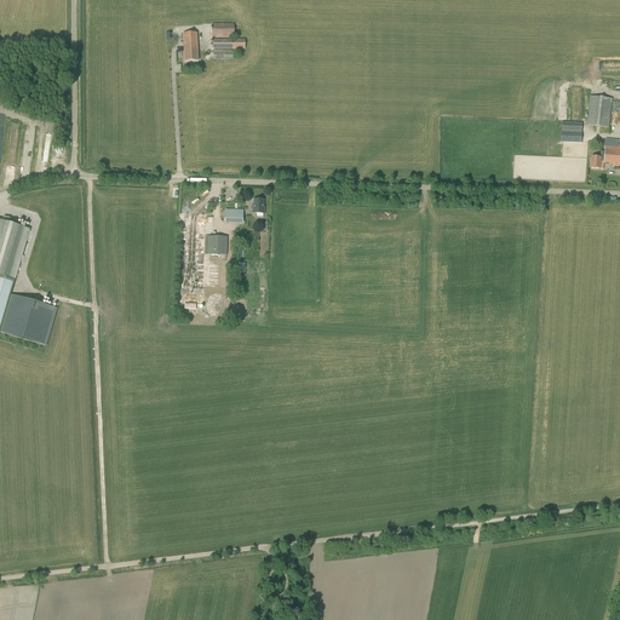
[(234,38),(234,24),(212,24),(212,38),(234,38)]
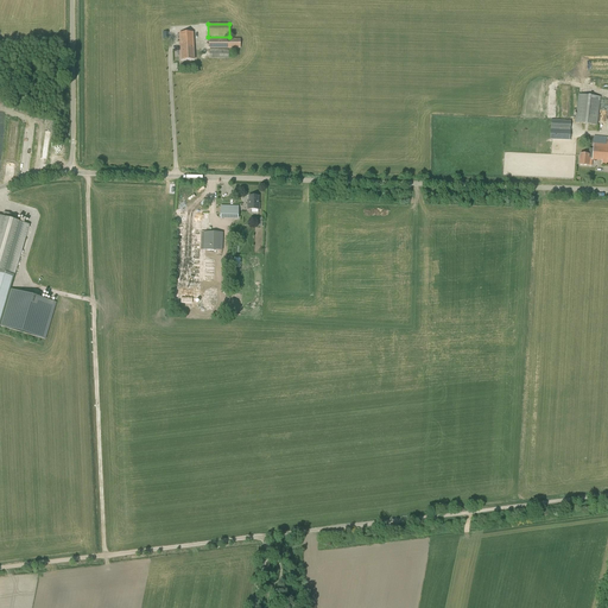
[(182,61),(194,59),(192,33),(179,33),(182,61)]
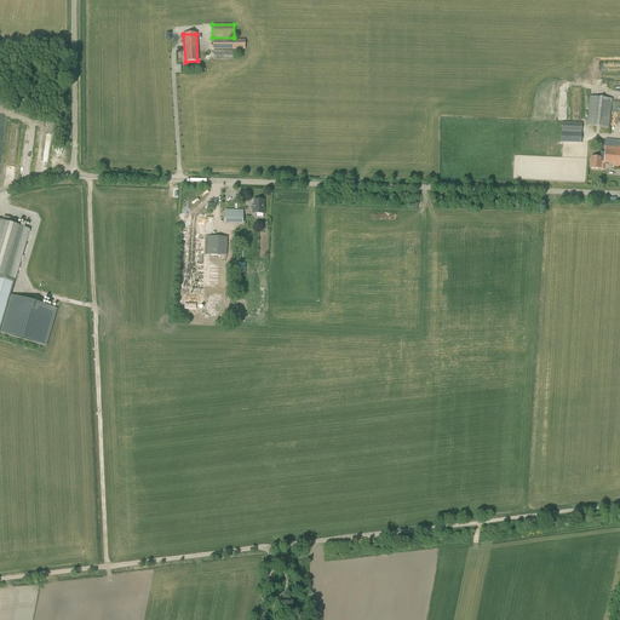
[(246,50),(245,40),(212,40),(212,50),(246,50)]
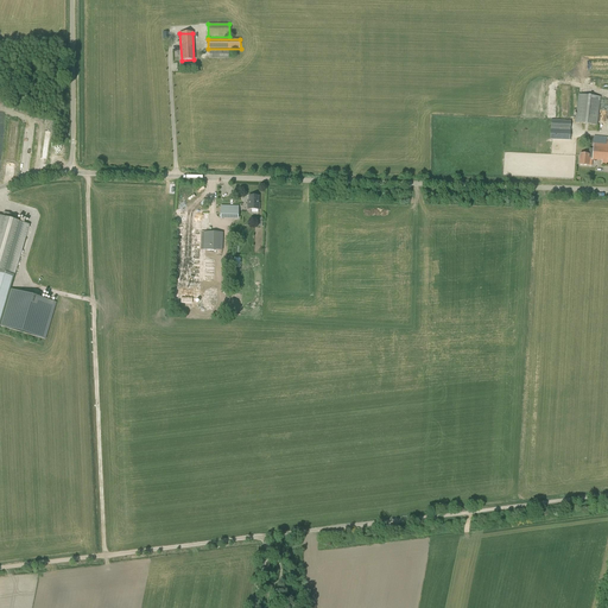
[(597,126),(600,97),(578,95),(575,124),(597,126)]
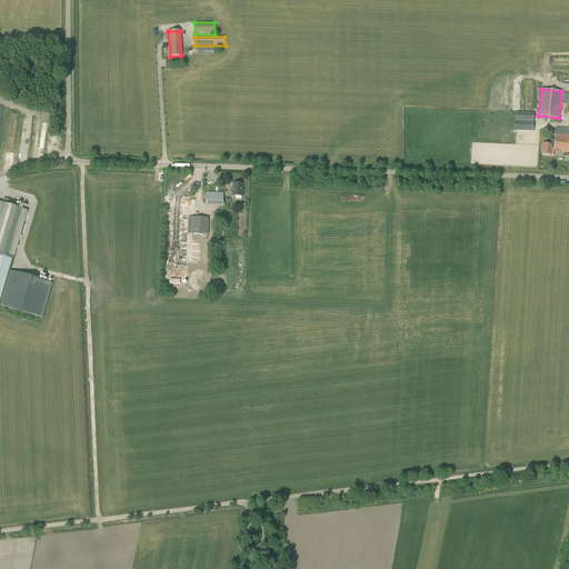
[(533,131),(533,122),(535,112),(516,112),(515,131),(533,131)]
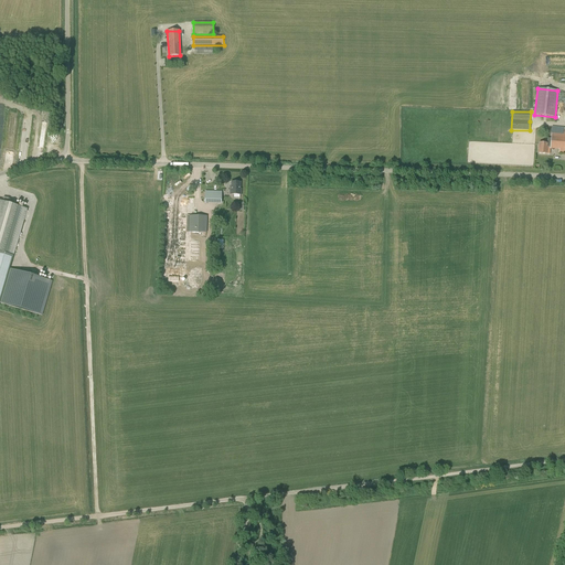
[(564,153),(564,132),(564,128),(552,127),(551,138),(547,138),(546,144),(539,144),(537,153),(546,155),(547,148),(551,148),(551,149),(558,150),(558,153),(564,153)]
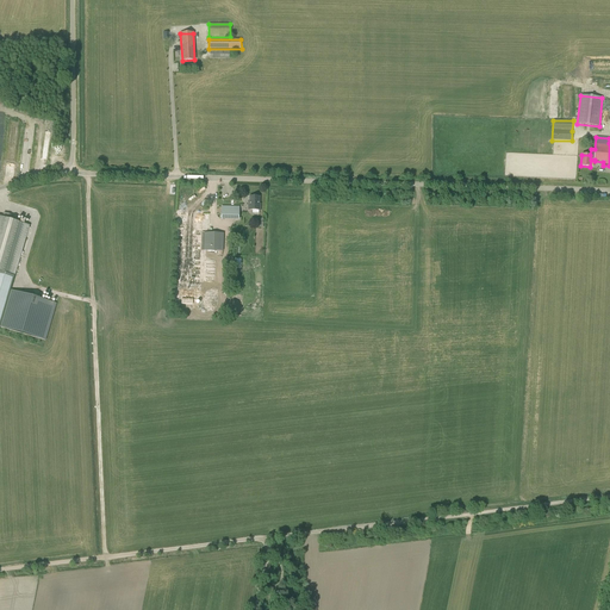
[(260,204),(260,197),(249,197),(249,203),(248,203),(248,210),(260,211),(260,204)]
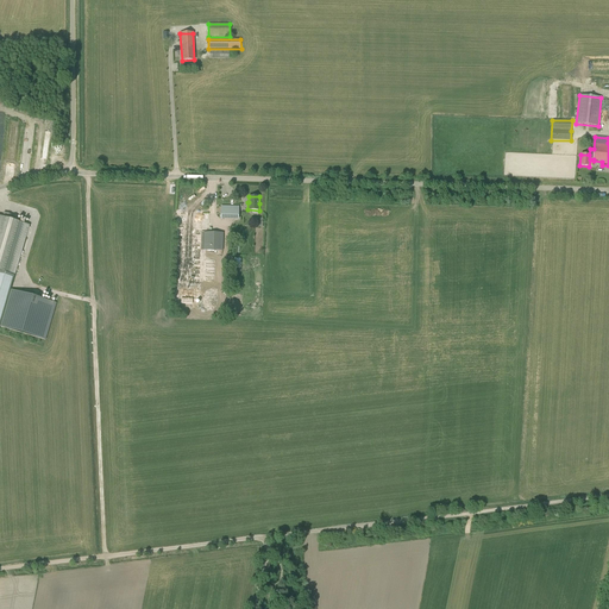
[(239,220),(239,206),(221,206),(220,220),(239,220)]
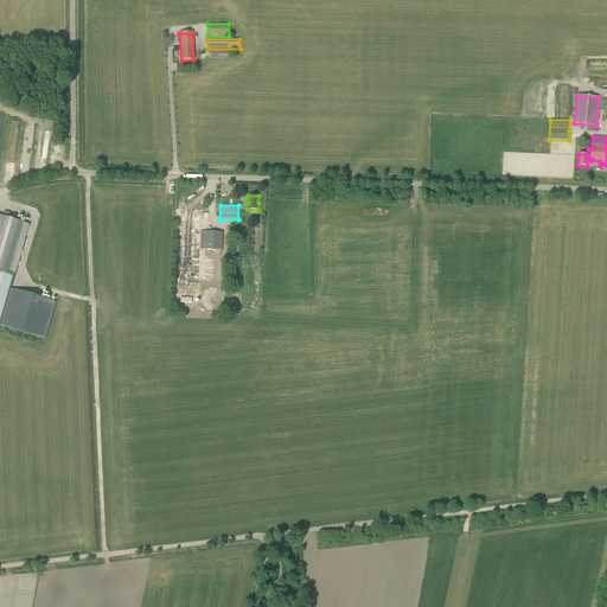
[(203,231),(203,250),(202,280),(199,280),(202,211),(176,211),(173,299),(180,299),(180,302),(192,302),(192,299),(199,299),(199,283),(202,283),(202,288),(200,306),(213,306),(215,260),(216,260),(216,250),(219,250),(221,232),(203,231)]
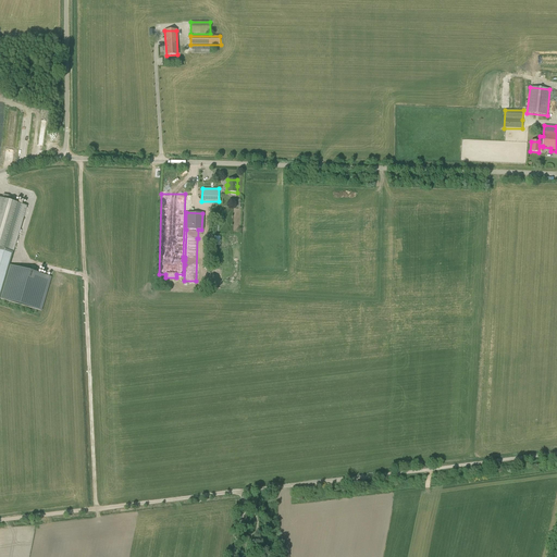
[(0,247),(12,251),(26,206),(11,201),(12,197),(3,195),(2,199),(0,197),(0,247)]
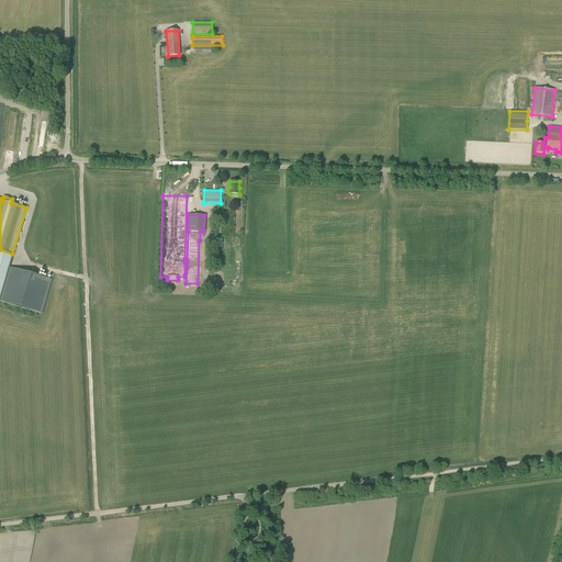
[(0,291),(0,301),(41,313),(51,279),(8,267),(0,291)]
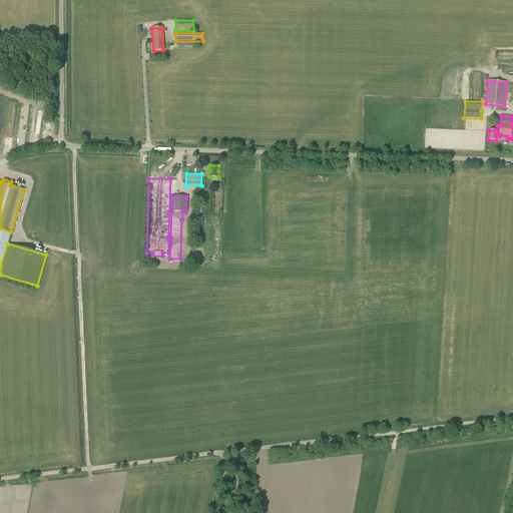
All buildings are outlined.
